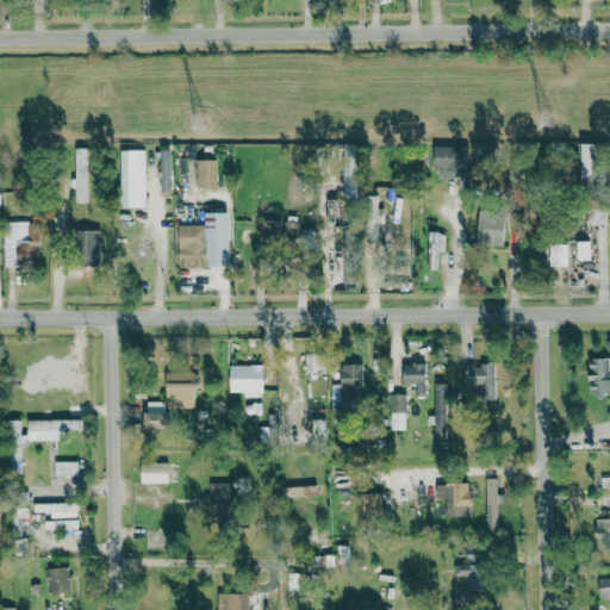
[(583,143),(580,186),(603,186),(605,143),(583,143)]
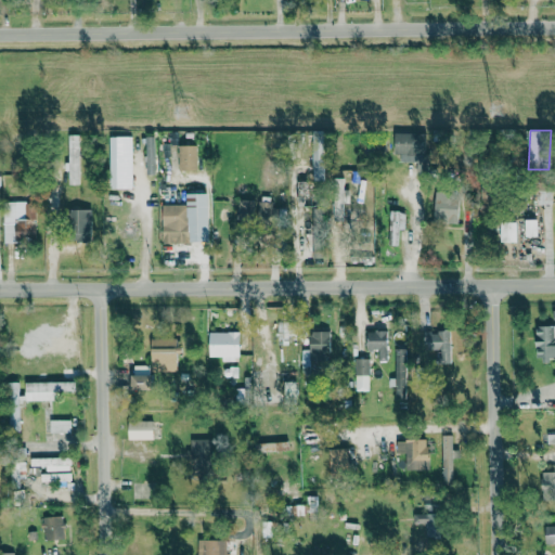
[(401,162),(424,162),(425,133),(395,132),(394,153),(401,154),(401,162)]
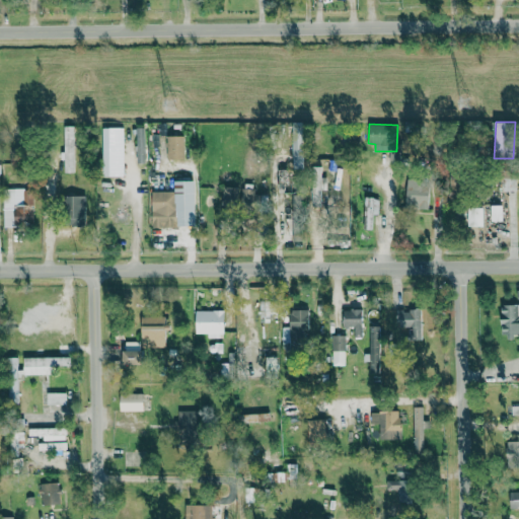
[(74,126),(64,126),(63,172),(73,172),(74,126)]
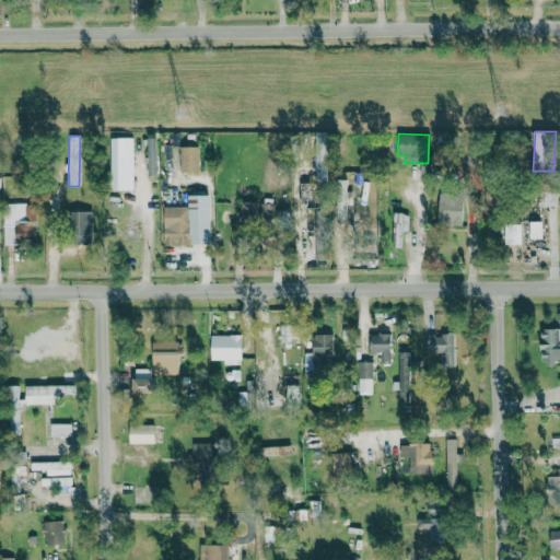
[(133,138),(111,137),(111,190),(132,190),(133,138)]
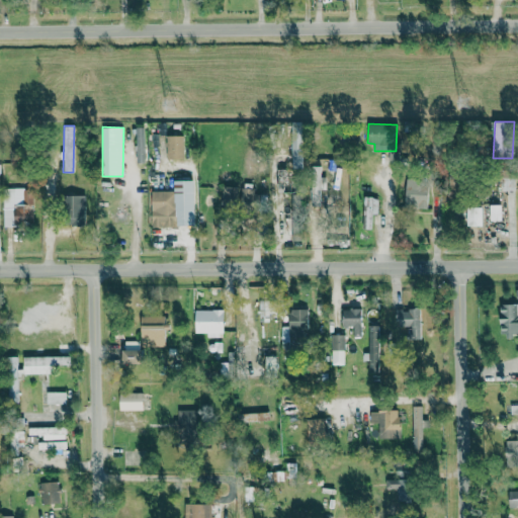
[(137,163),(146,162),(145,126),(136,127),(137,163)]
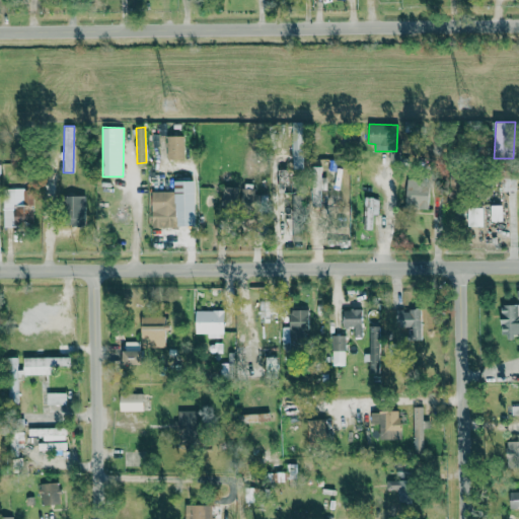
[(183,158),(183,136),(166,136),(166,159),(183,158)]
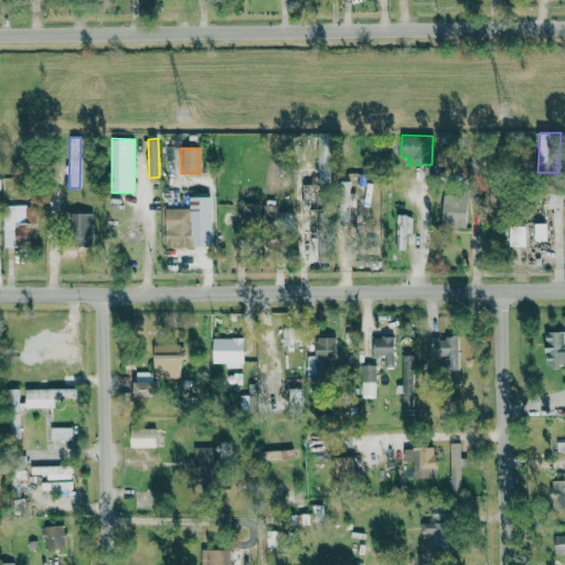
[(329,179),(328,153),(319,153),(320,179),(329,179)]
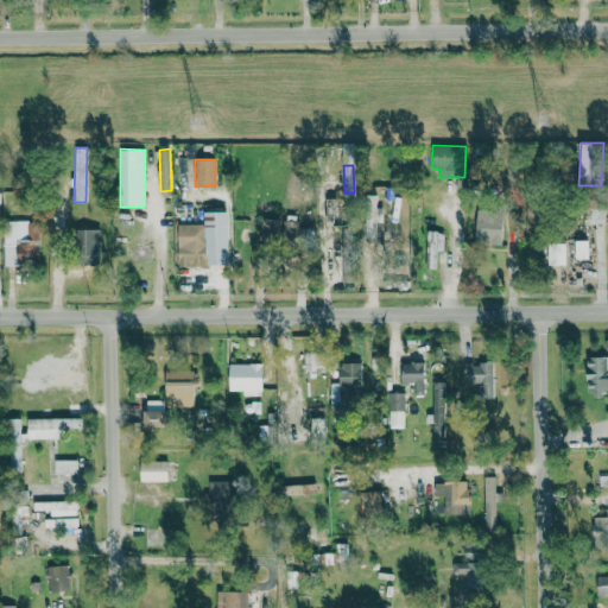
[(375,242),(375,222),(381,222),(382,208),(375,208),(377,195),(365,195),(363,242),(375,242)]
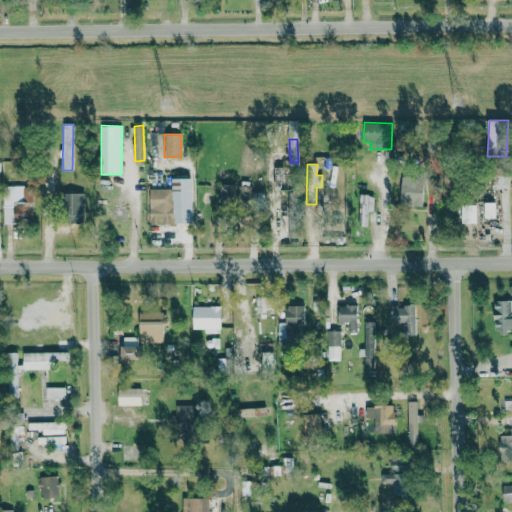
[(497,191),(508,191),(508,175),(497,175),(497,191)]
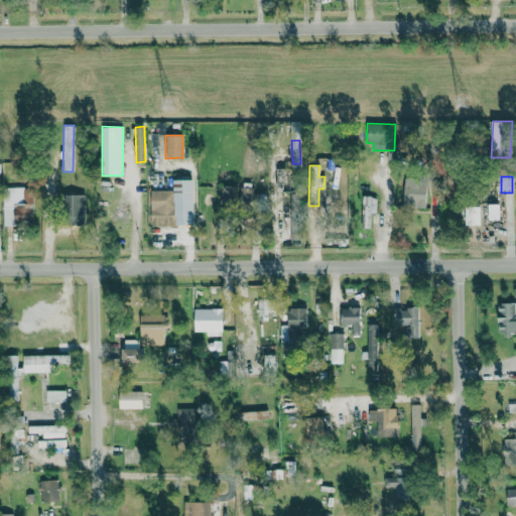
[(425,207),(427,179),(404,178),(403,206),(425,207)]
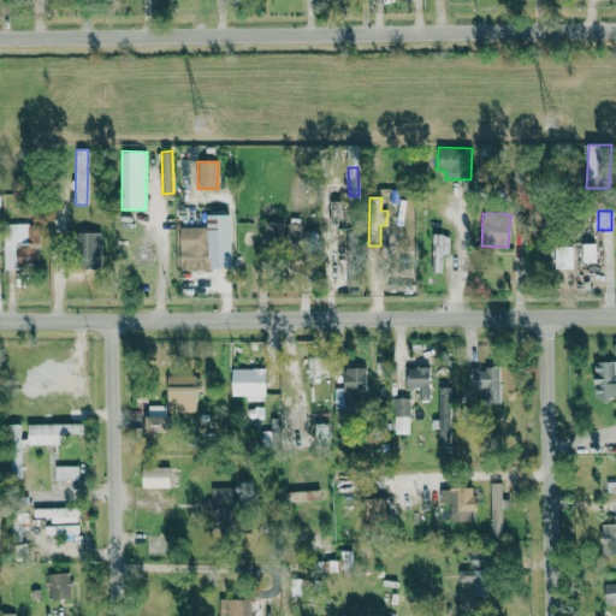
[(179,227),(181,271),(209,270),(209,268),(231,268),(231,214),(206,214),(207,227),(179,227)]
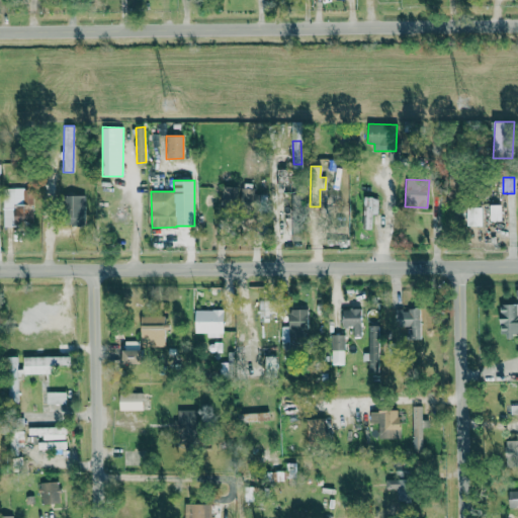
[(219,205),(237,206),(238,186),(219,186),(219,205)]
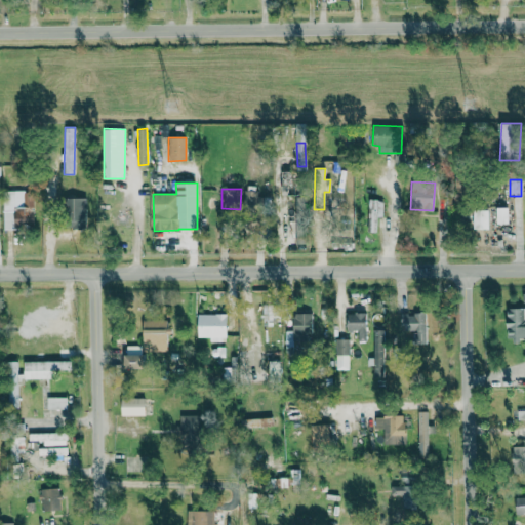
[(342,213),(354,215),(357,191),(347,190),(342,213)]
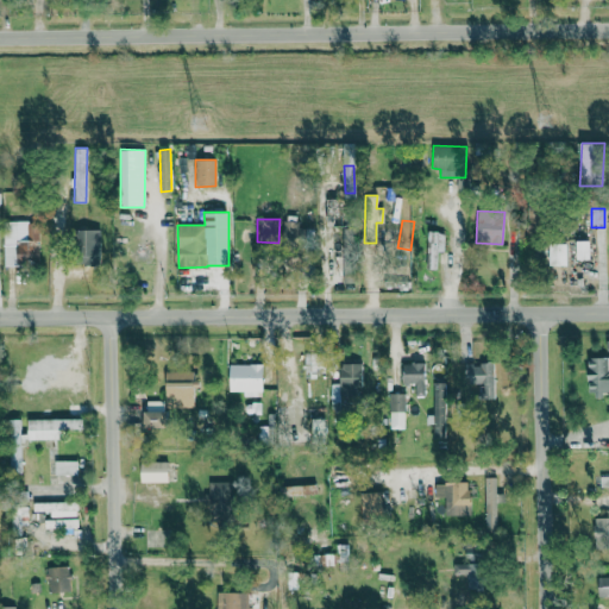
[(41,265),(39,221),(2,221),(4,267),(41,265)]
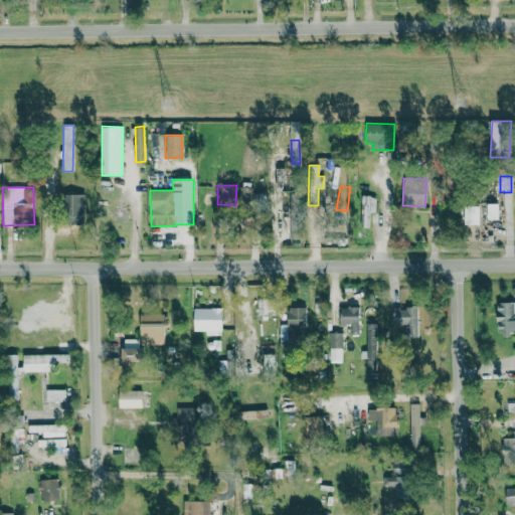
[(244,189),(239,199),(248,203),(252,194),(244,189)]
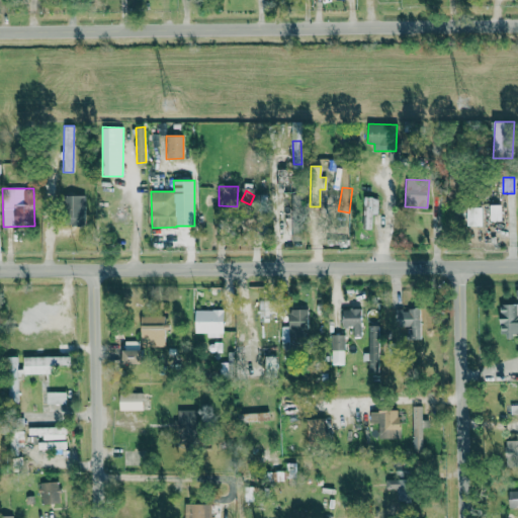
[(300,212),(299,194),(292,194),(293,212),(300,212)]
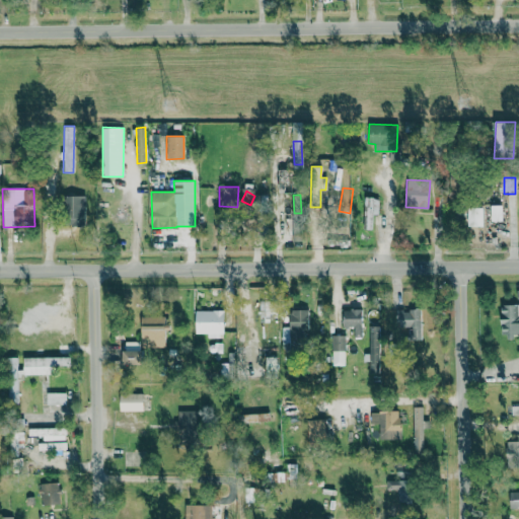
[(84,196),(64,196),(65,225),(84,225),(84,196)]
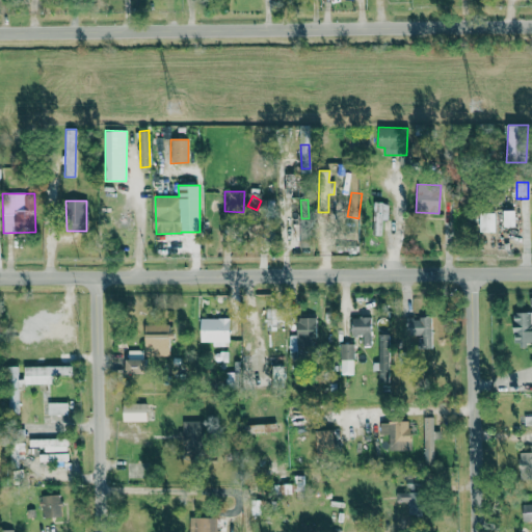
[(388,219),(388,203),(374,203),(373,229),(381,230),(381,219),(388,219)]
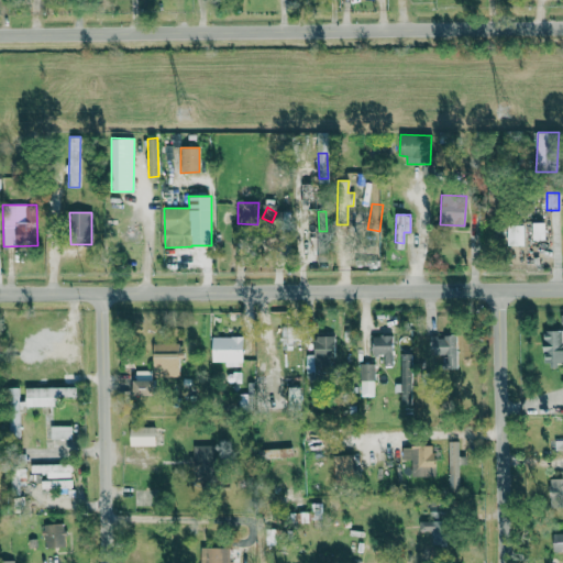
[(544,240),(544,222),(532,222),(532,240),(544,240)]
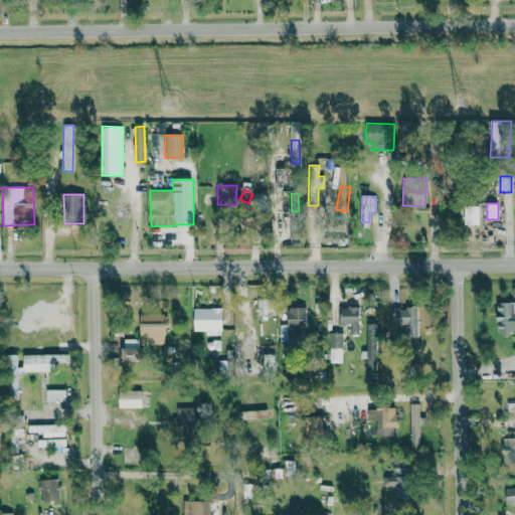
[(465,224),(479,224),(479,205),(465,205),(465,224)]
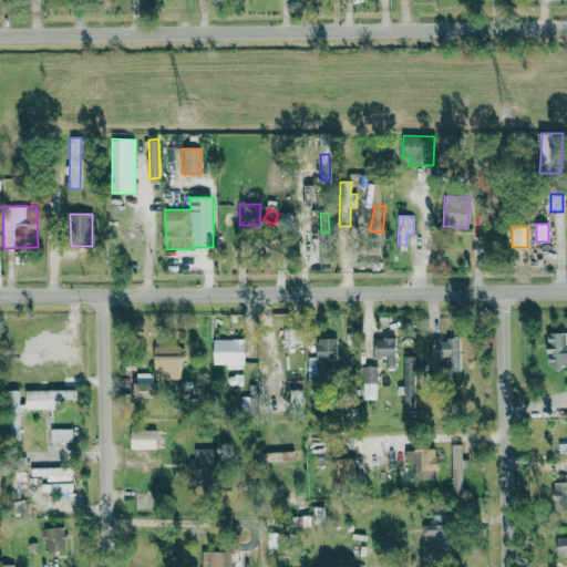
[(284,330),(284,353),(297,352),(296,329),(284,330)]
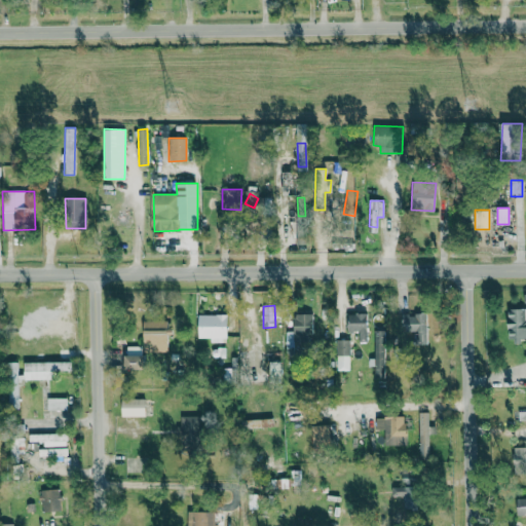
[(525,340),(525,308),(506,309),(508,341),(525,340)]
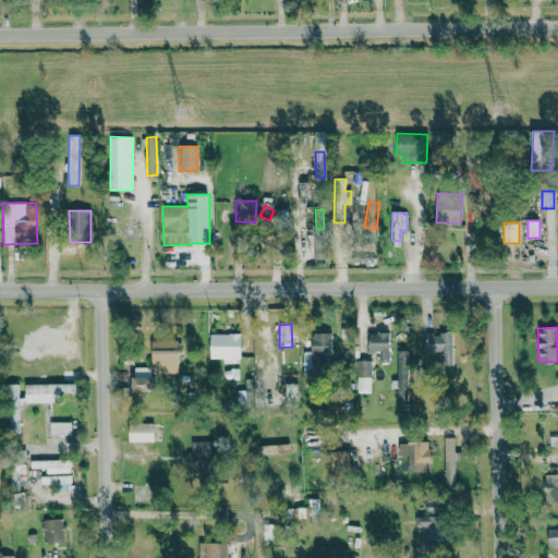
[(29,336),(29,342),(22,342),(22,356),(68,356),(67,330),(50,330),(50,335),(29,336)]
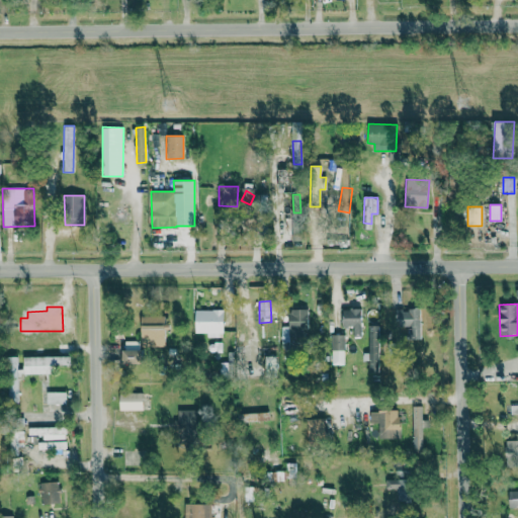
[(308,310),(290,309),(289,344),(307,344),(308,310)]
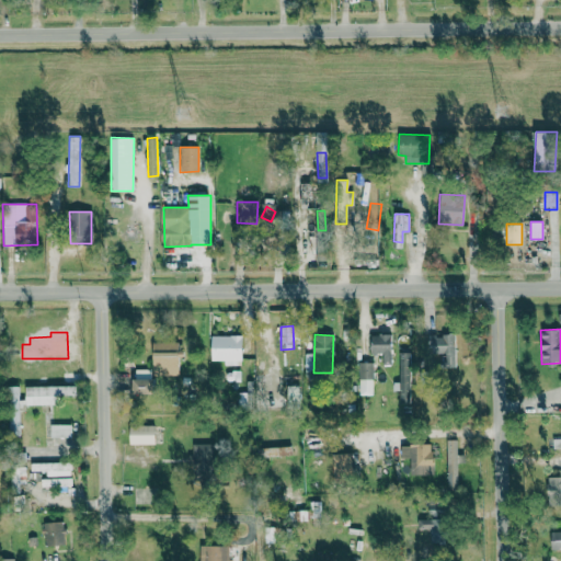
[(390,334),(370,334),(370,354),(382,354),(382,364),(391,364),(390,334)]
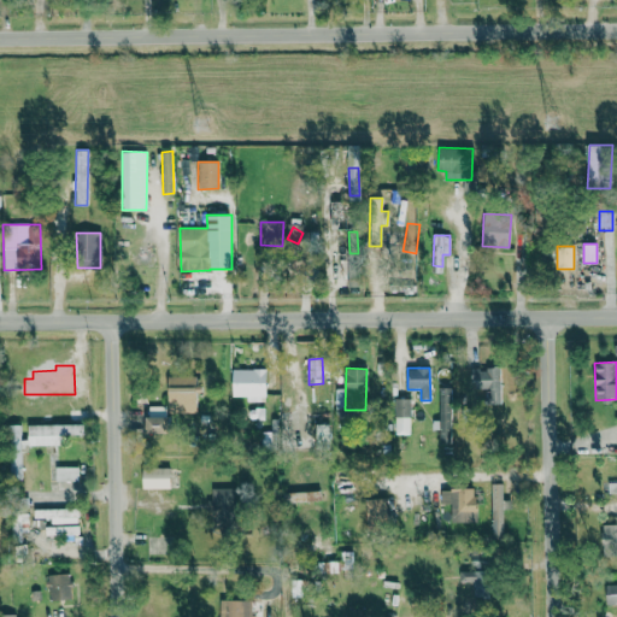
[(471,369),(472,391),(486,391),(487,404),(501,404),(501,368),(471,369)]
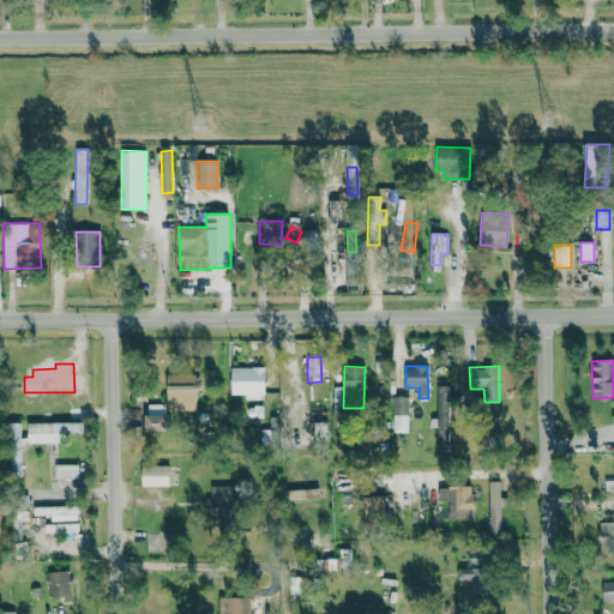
[(230,367),(230,395),(244,395),(244,399),(264,399),(264,367),(230,367)]
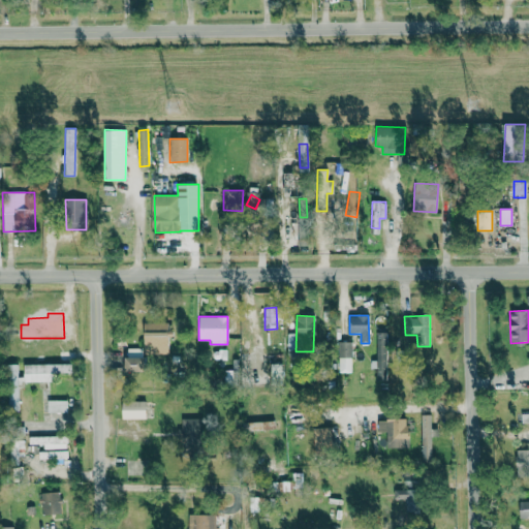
[(144,322),(144,354),(168,353),(167,322),(144,322)]
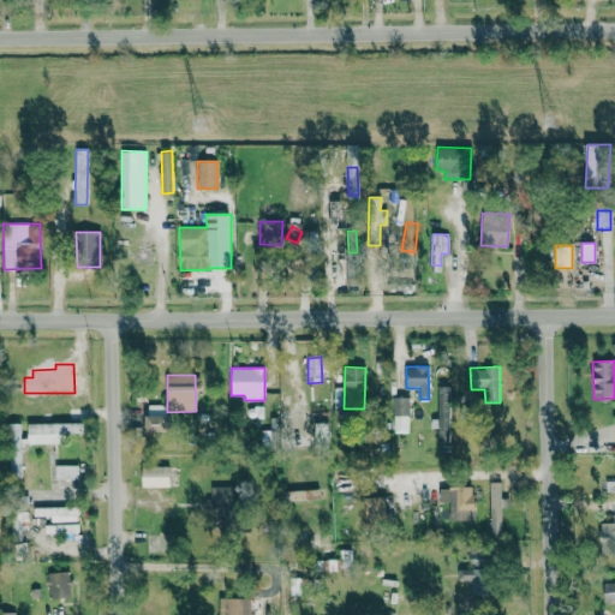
[(393,434),(408,433),(408,398),(393,398),(393,434)]
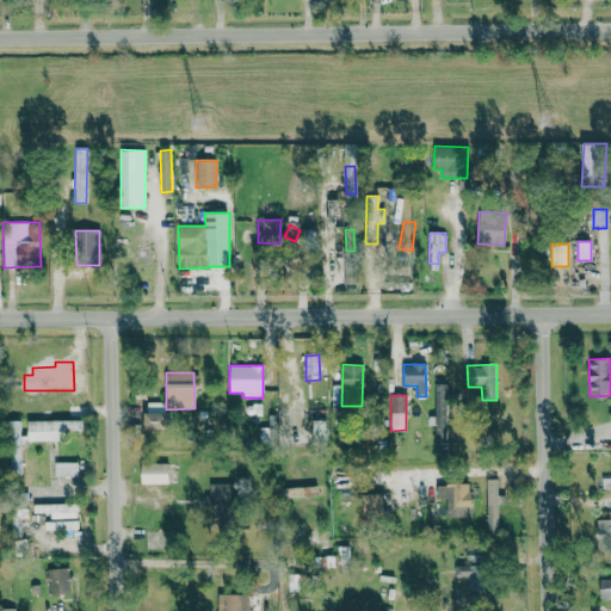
[(434,425),(436,440),(446,440),(446,397),(434,397),(434,417),(429,417),(429,425),(434,425)]
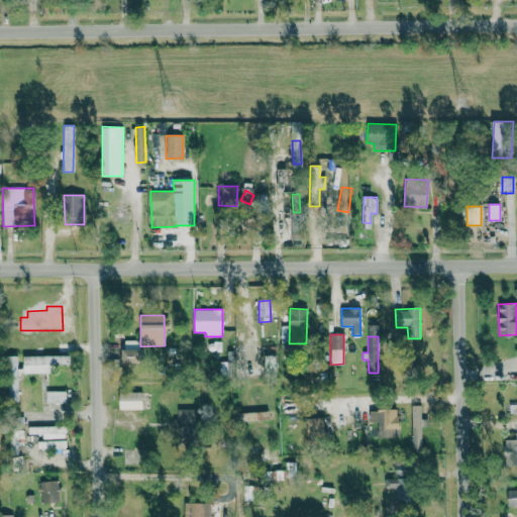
[(121,364),(139,364),(139,349),(122,349),(121,364)]
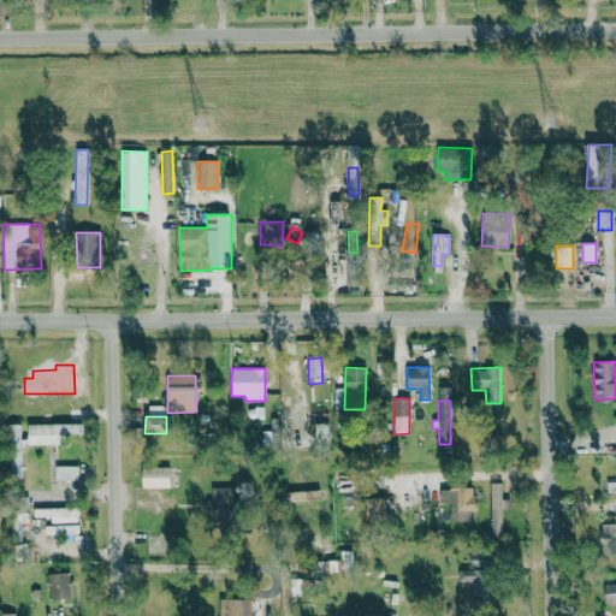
[(27,425),(28,445),(61,444),(61,434),(84,434),(83,424),(27,425)]
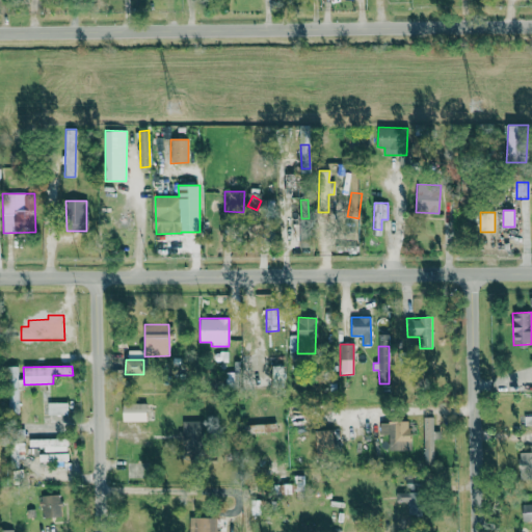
[(18,367),(7,367),(8,410),(19,410),(18,379),(18,367)]
